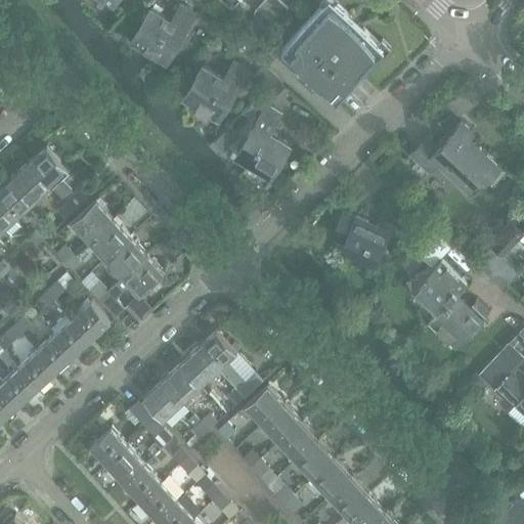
[(281,0),(264,0),(255,11),(271,27),(289,7),(281,0)]
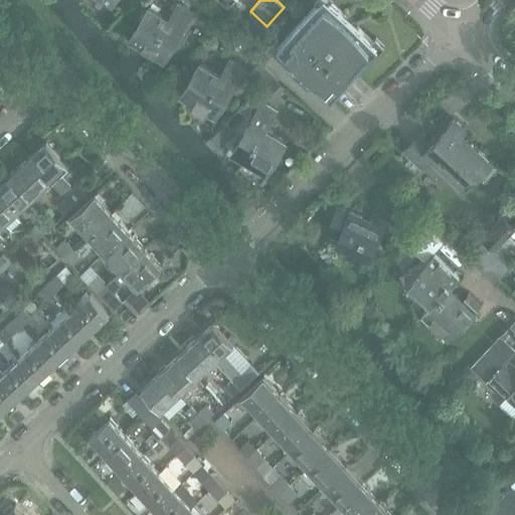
[(379,47),(328,0),(321,0),(278,45),(332,97),(379,47)]
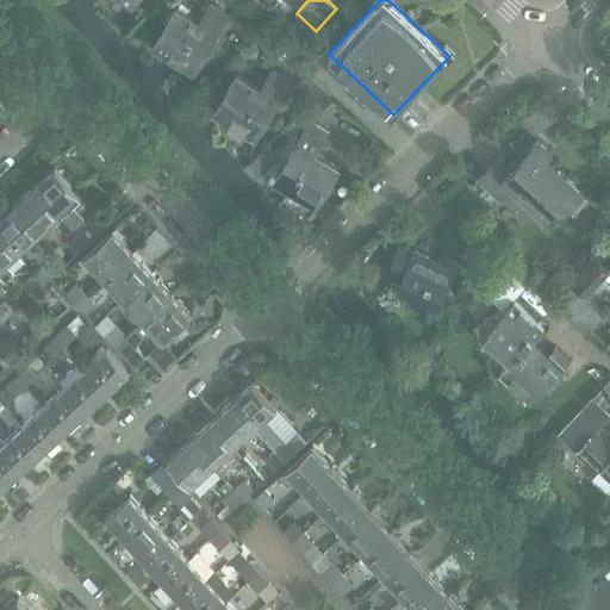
[(181,4),(176,10),(186,16),(190,10),(181,4)]
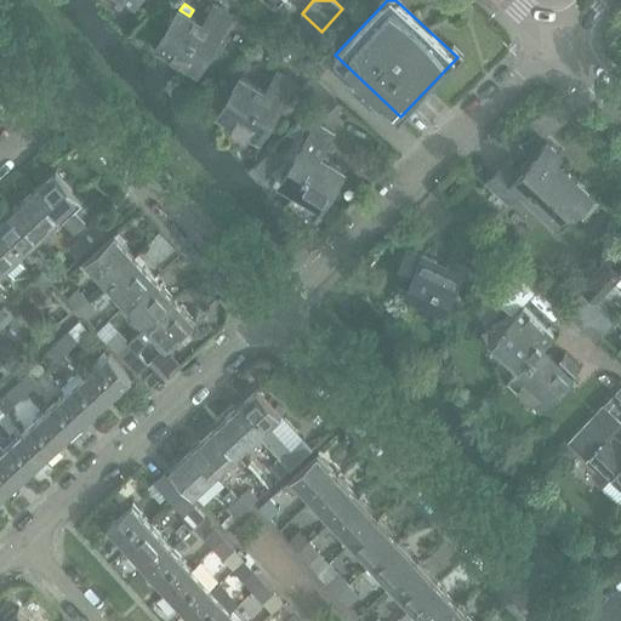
[(198,72),(232,16),(216,6),(204,24),(189,16),(180,10),(157,47),(198,72)]
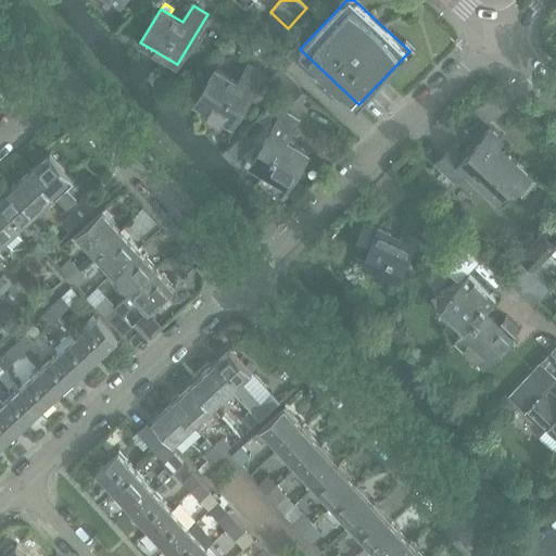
[(249,65),(238,83),(216,70),(196,103),(210,112),(209,114),(220,122),(223,119),(234,126),(264,75),(249,65)]
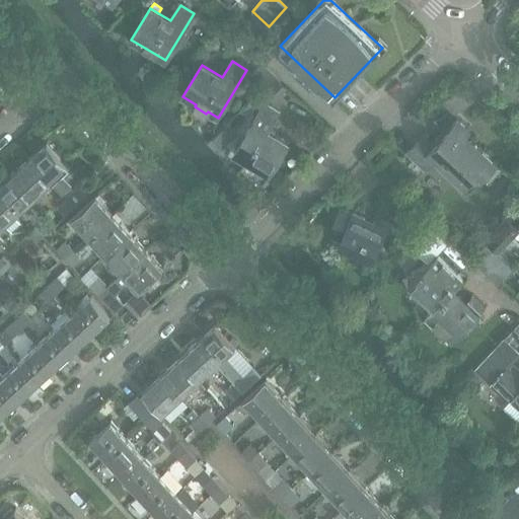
[(261,63),(251,73),(267,87),(276,77),(261,63)]
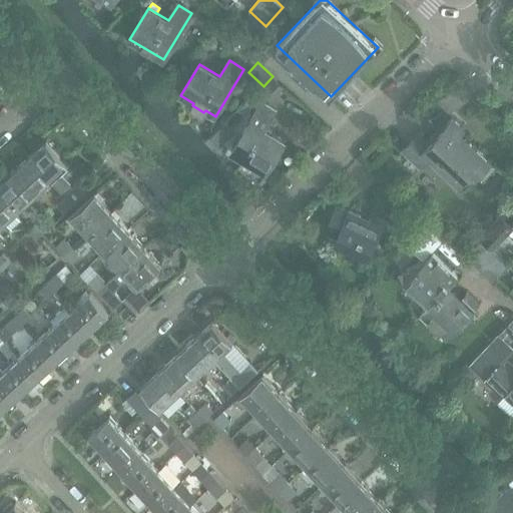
[(264,86),(259,92),(269,101),(283,86),(273,76),(264,86)]
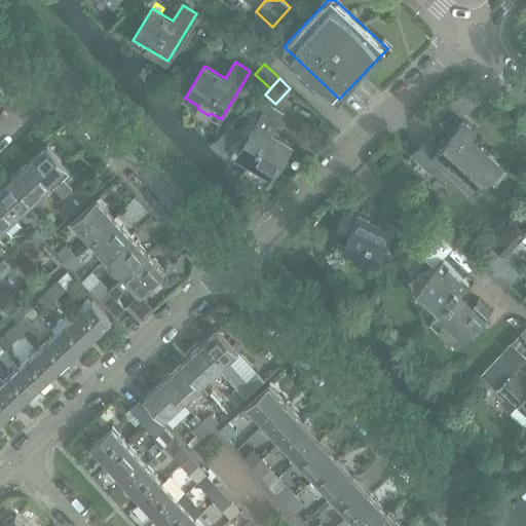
[(268,105),(237,155),(272,177),(279,164),(292,144),(271,132),(283,113),(268,105)]
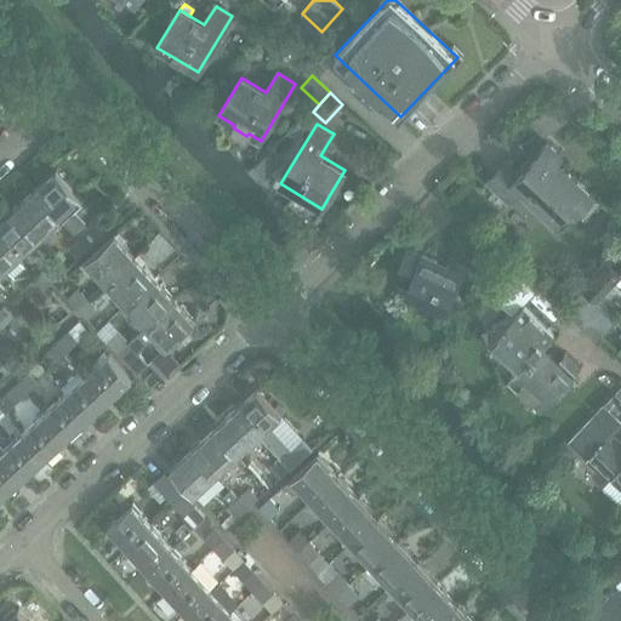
[(298,125),(288,136),(298,143),(306,130),(298,125)]
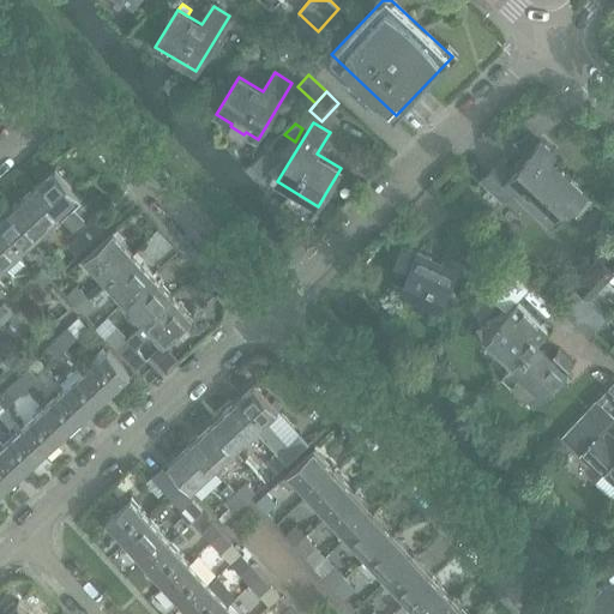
[(541,142),(512,172),(500,160),(480,181),(503,200),(515,187),(557,226),(571,210),(577,216),(593,199),(551,160),(555,154),(541,142)]
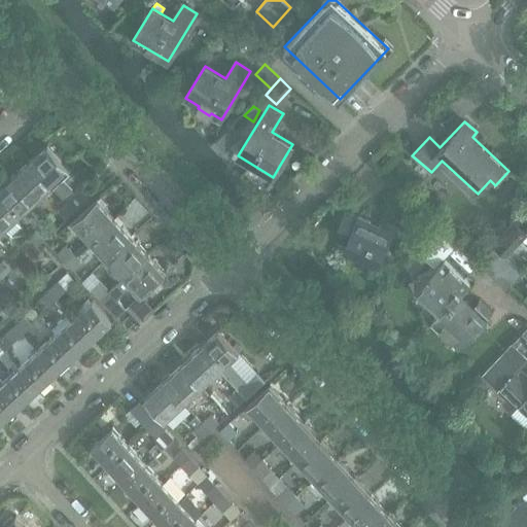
[(70,169),(48,144),(29,162),(51,186),(67,202),(75,211),(94,194),(85,184),(75,195),(61,178),(70,169)]
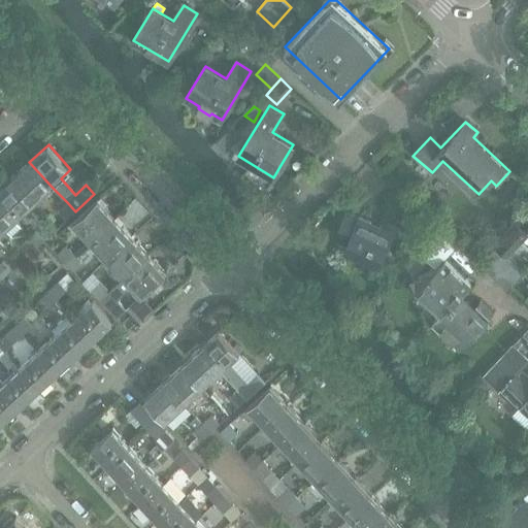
[(52,187),(29,162),(11,178),(33,203),(52,187)]
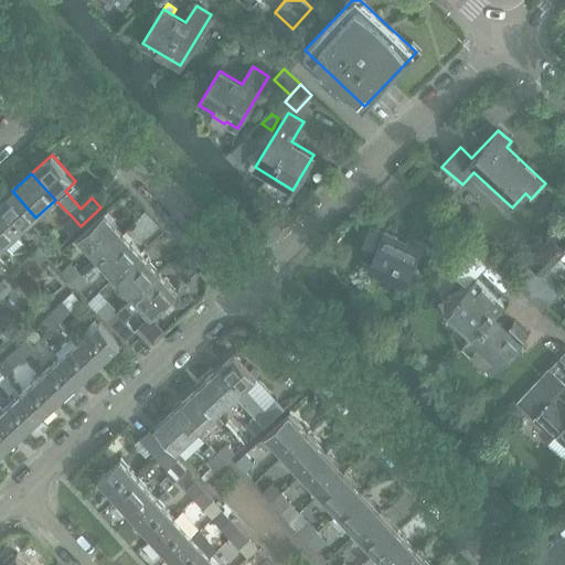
[(35,217),(12,191),(0,202),(0,217),(17,235),(35,217)]
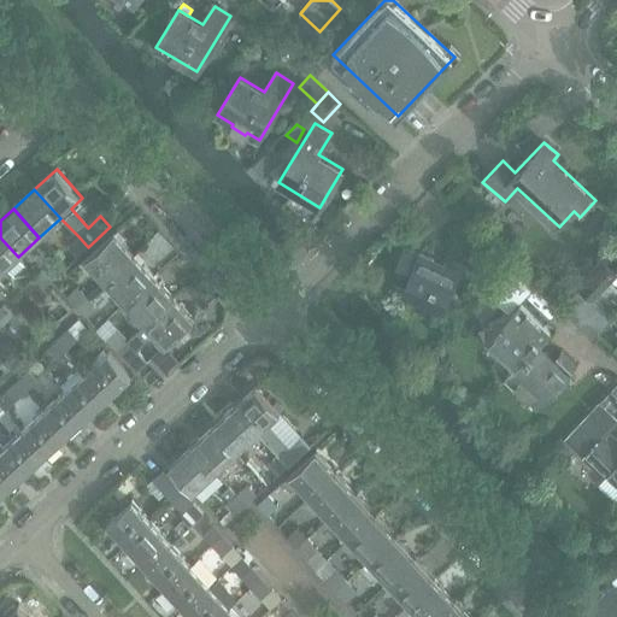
[(115,233),(84,259),(105,281),(134,253),(115,233)]
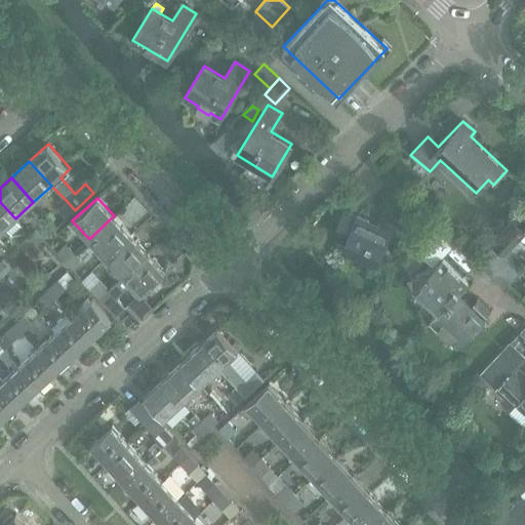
[(67,201),(57,210),(66,218),(75,210),(67,201)]
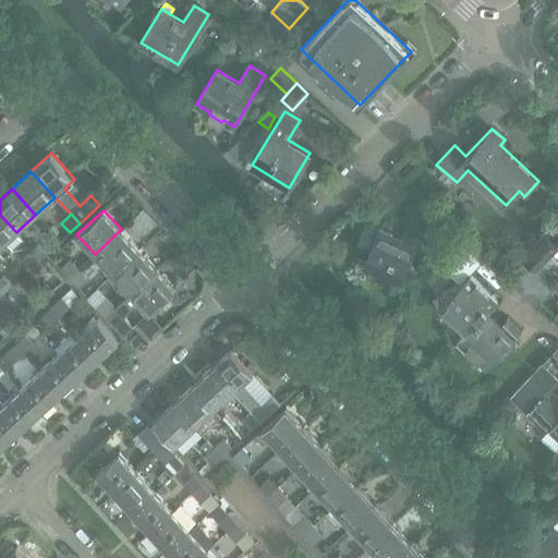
[(0,246),(16,232),(0,215),(0,253),(4,258),(0,252),(0,246)]
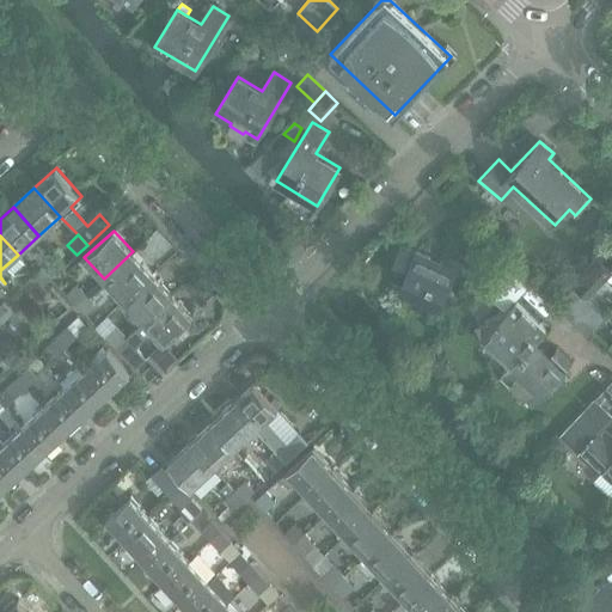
[(440,267),(429,262),(430,258),(416,252),(416,254),(402,246),(389,275),(403,282),(401,287),(439,306),(458,264),(444,257),(440,267)]
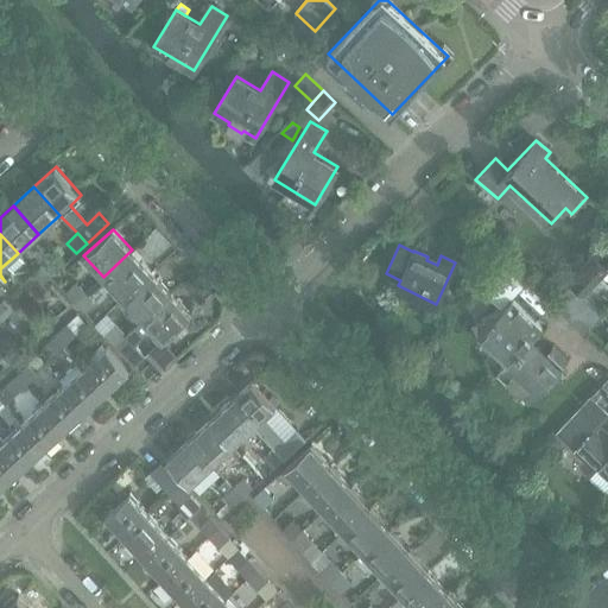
[(122,298),(151,271),(132,249),(103,277),(122,298)]
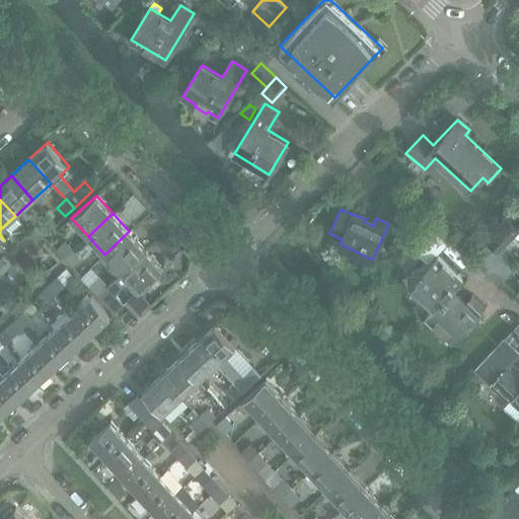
[(518,238),(518,228),(507,218),(470,260),(485,272),(501,254),(499,252),(515,235),(518,238)]
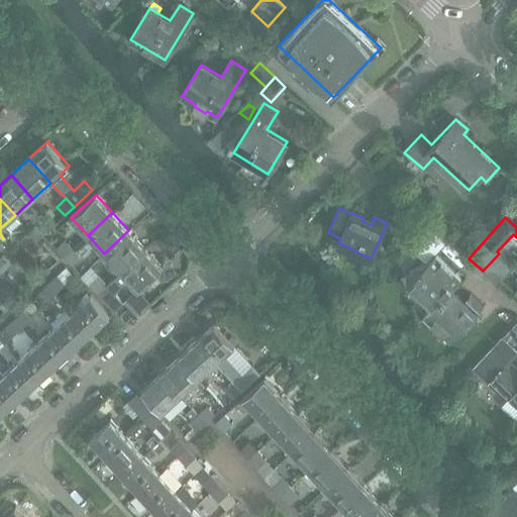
[(44,233),(36,225),(29,231),(37,240),(44,233)]
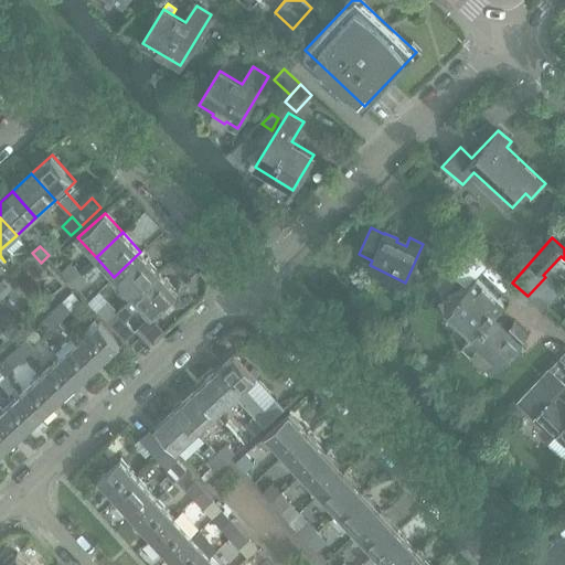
[(132,297),(159,272),(140,252),(114,277),(132,297)]
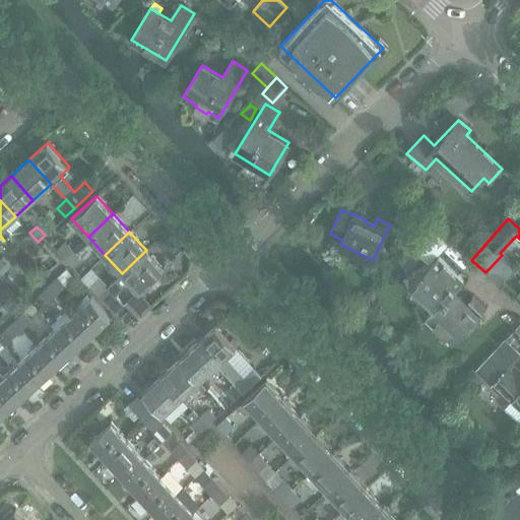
[(21,242),(29,250),(38,242),(29,233),(21,242)]
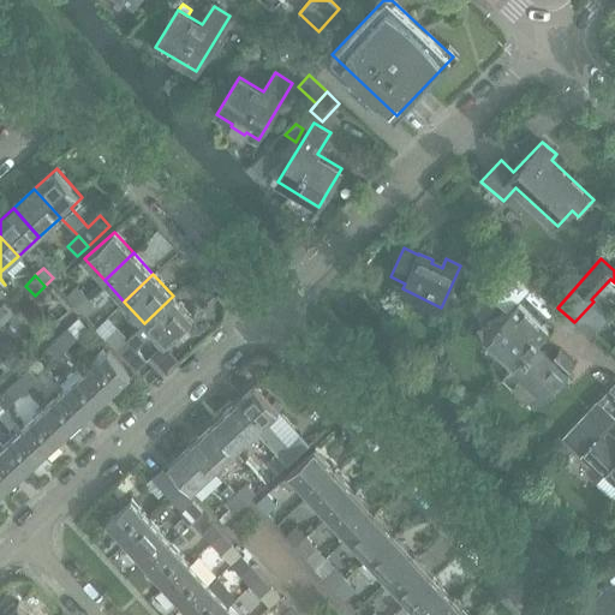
[(78,285),(66,296),(76,305),(87,296),(78,285)]
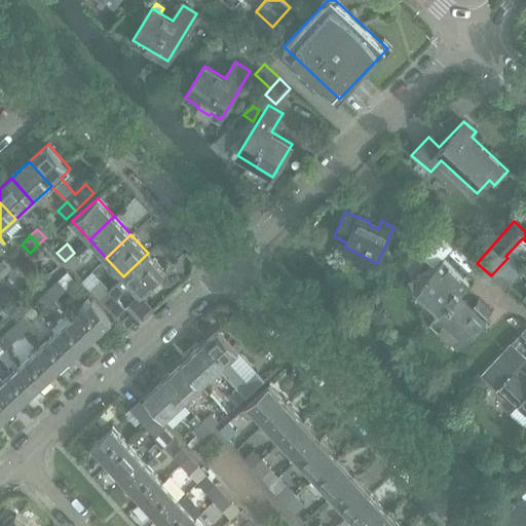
[(74,271),(83,262),(74,253),(65,261),(74,271)]
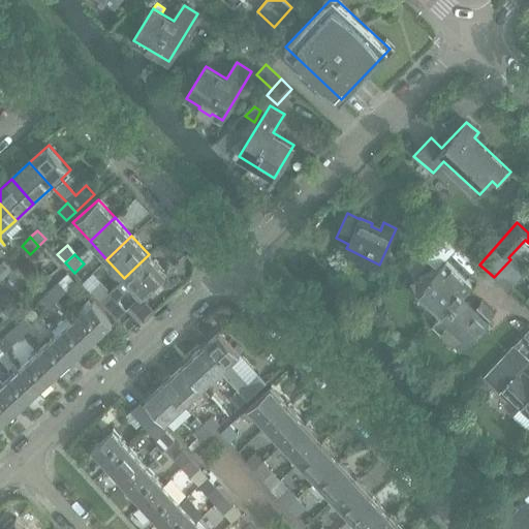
[(124,279),(111,291),(110,291),(100,300),(117,318),(126,310),(119,302),(118,301),(132,287),(142,297),(166,274),(149,254),(124,278),(124,279)]
